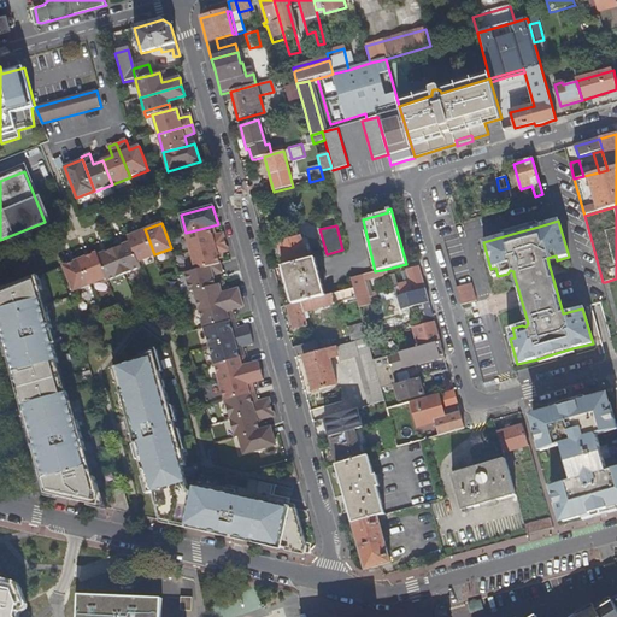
[(210,227),(186,233),(192,252),(225,242),(223,233),(216,235),(212,236),(210,227)]
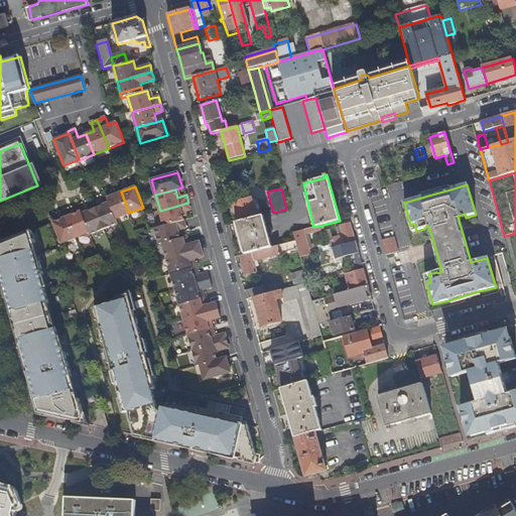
[(129,213),(121,191),(113,195),(107,198),(108,200),(109,203),(115,219),(129,213)]
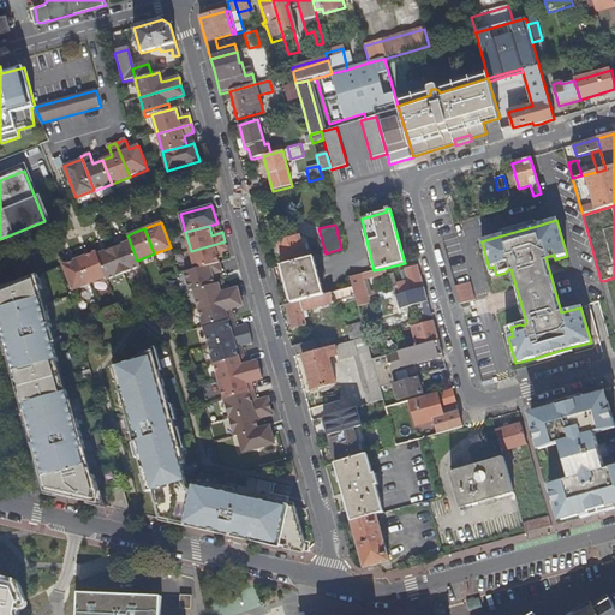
[(278,243),(284,266),(306,258),(300,236),(278,243)]
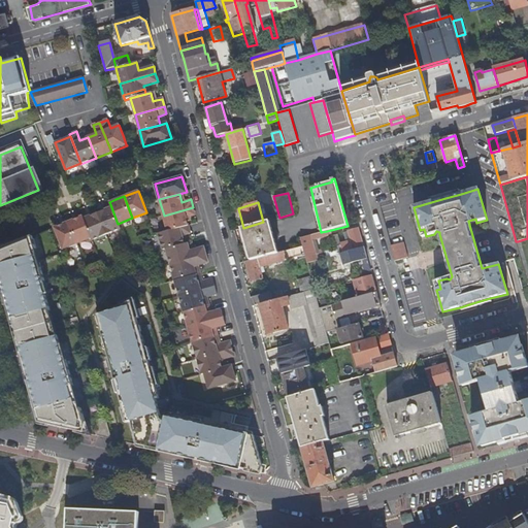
[(97,212),(106,234),(120,228),(118,224),(111,207),(103,210),(97,212)]
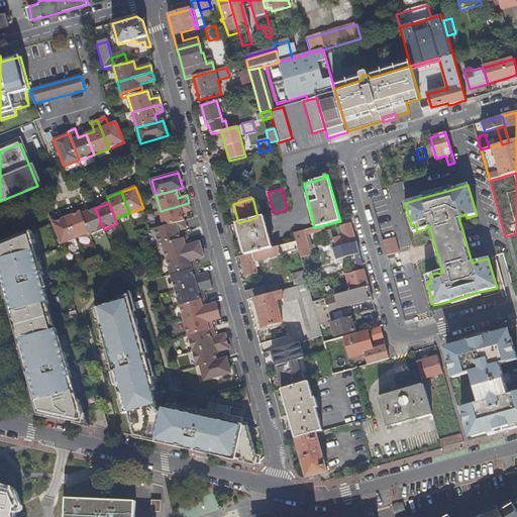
[(191,210),(189,203),(161,211),(165,226),(185,220),(183,215),(182,212),(187,211),(191,210)]
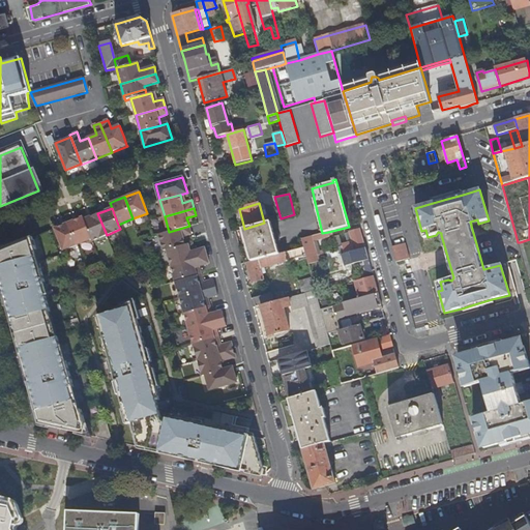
[(91,238),(92,240),(107,235),(97,213),(91,216),(83,219),(91,238)]
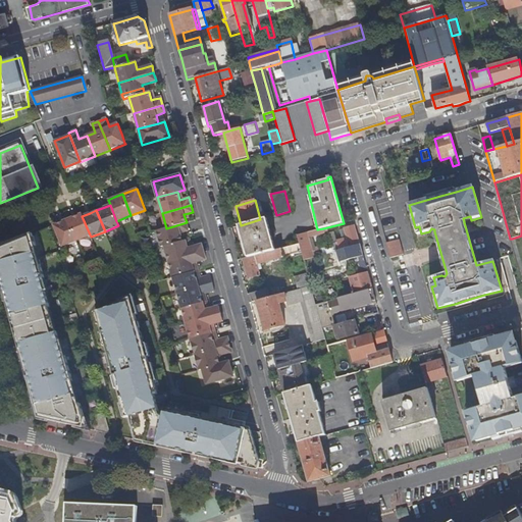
[(81,213),(67,218),(76,241),(90,235),(82,216),(81,213)]
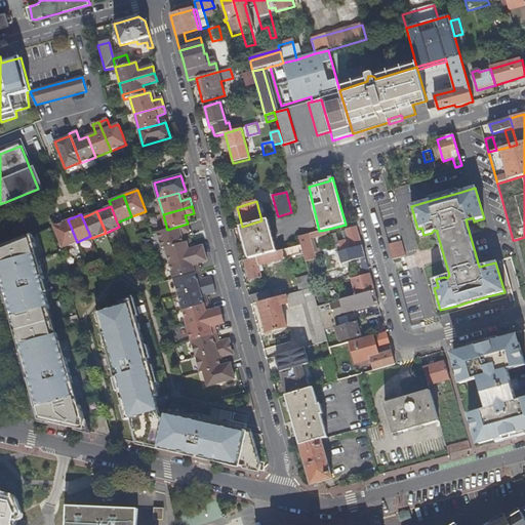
[(77,242),(68,219),(54,226),(63,247),(77,242)]
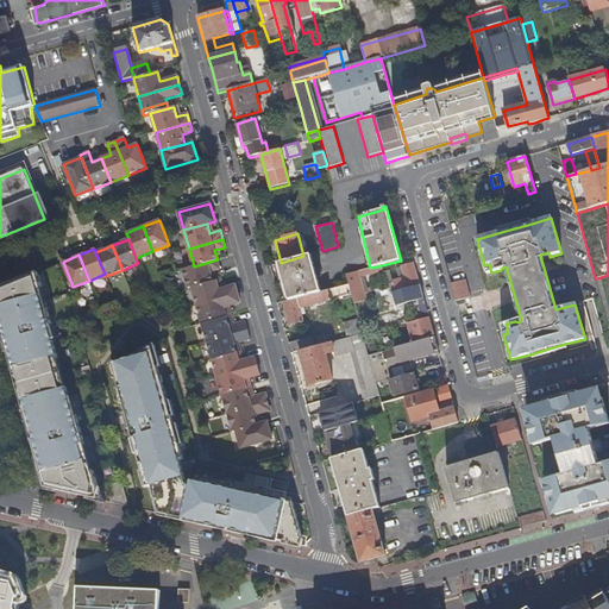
[(278,263),(288,301),(315,294),(320,292),(311,255),(303,256),(281,263),(278,263)]
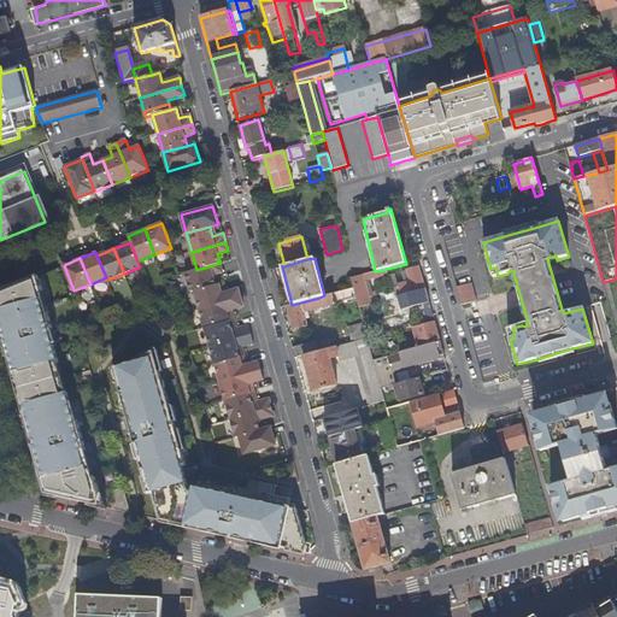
[(223,272),(221,263),(197,270),(186,272),(191,292),(194,291),(216,285),(213,278),(213,275),(218,274),(223,272)]
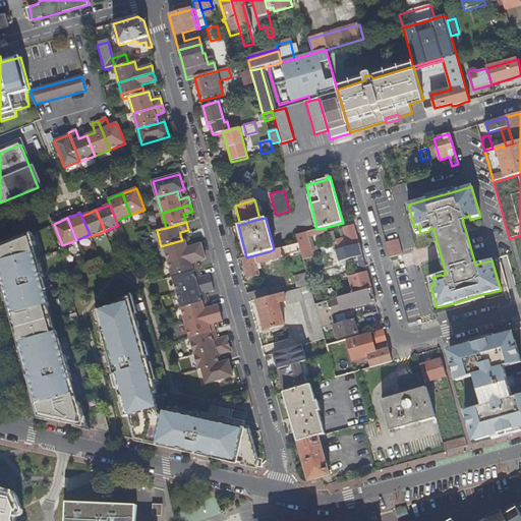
[(355,229),(354,226),(343,229),(346,238),(336,240),(338,250),(359,244),(355,229)]
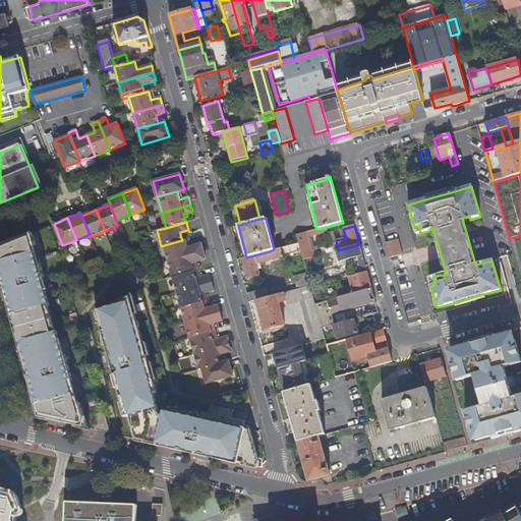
[(324,232),(323,228),(316,229),(296,235),(298,243),(302,259),(312,256),(307,237),(317,235),(324,232)]
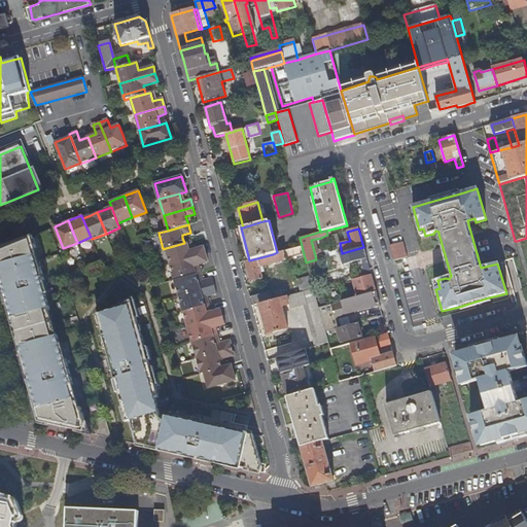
[(33,236),(0,248),(0,280),(8,310),(39,422),(84,433),(86,425),(81,409),(80,409),(77,410),(74,397),(73,397),(70,386),(74,385),(67,360),(62,361),(59,350),(61,349),(58,337),(54,338),(50,328),(45,310),(49,309),(42,281),(44,280),(41,268),(37,269),(32,248),(36,248),(33,236)]
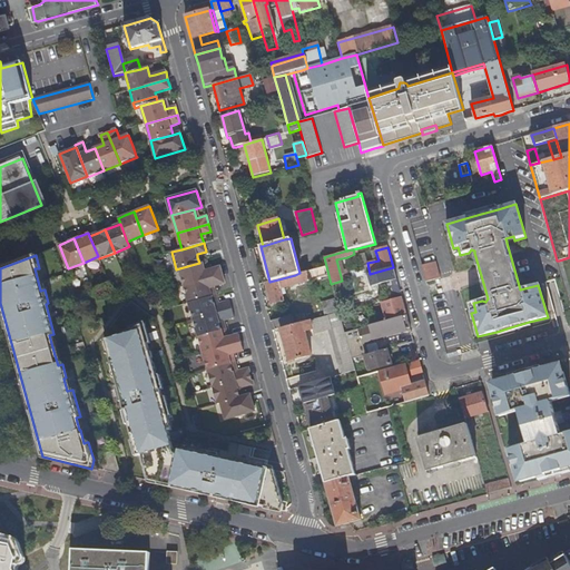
[(569,257),(559,261),(569,296),(569,257)]
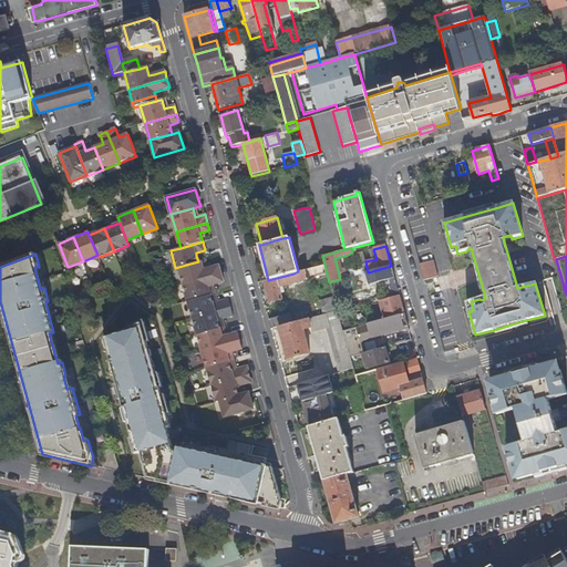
[(203,267),(202,260),(198,261),(178,267),(183,284),(222,274),(219,265),(208,268),(207,268),(203,267)]
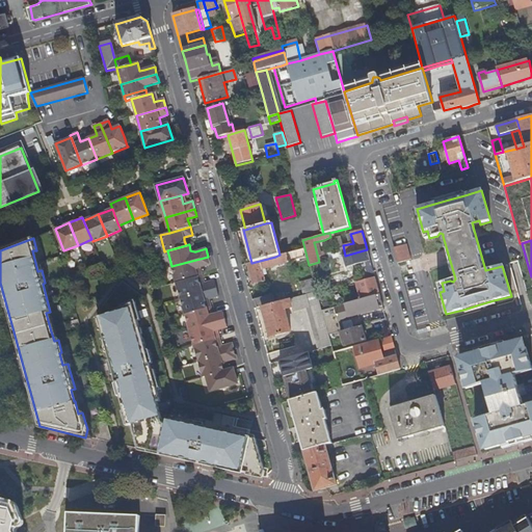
[(406,244),(394,248),(398,264),(410,260),(406,244)]
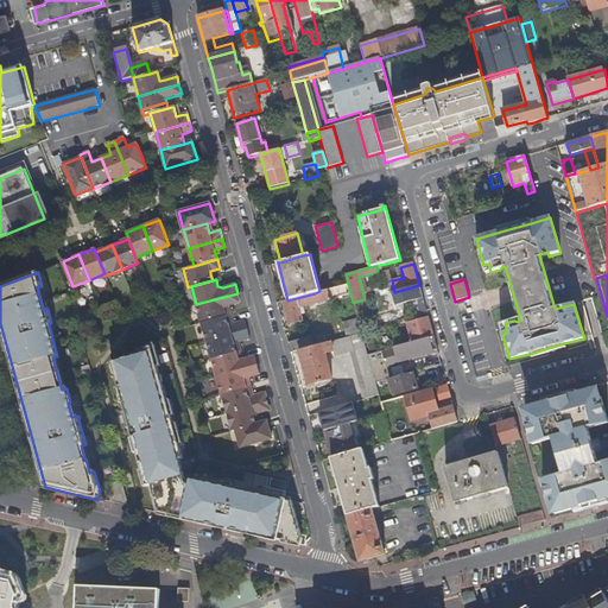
[(419,285),(394,292),(391,292),(396,305),(418,299),(420,308),(425,305),(422,292),(419,285)]
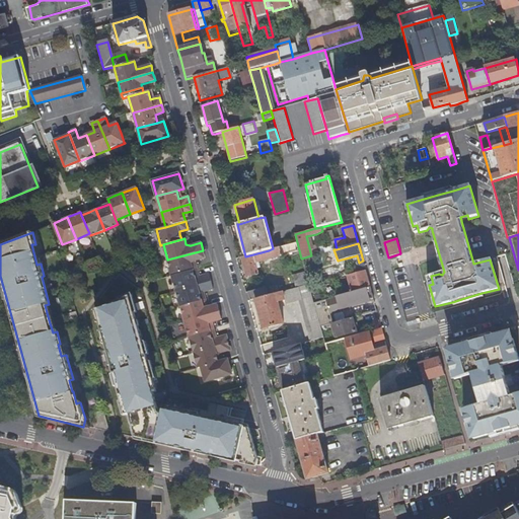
[(41,264),(35,244),(31,244),(36,265),(41,264)]
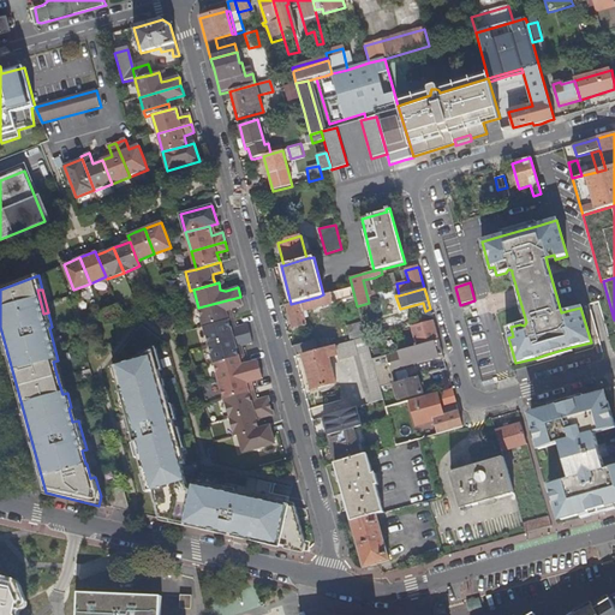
[(381,300),(395,296),(394,290),(378,293),(381,300)]
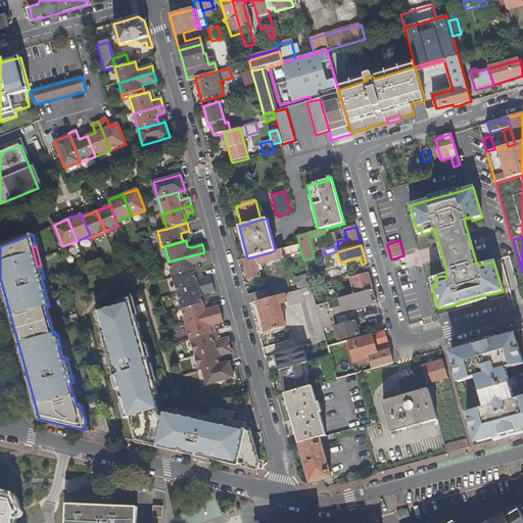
[(247,258),(243,259),(249,279),(260,276),(257,265),(282,257),(281,254),(288,252),(288,250),(290,249),(289,247),(275,250),(271,252),(247,258)]
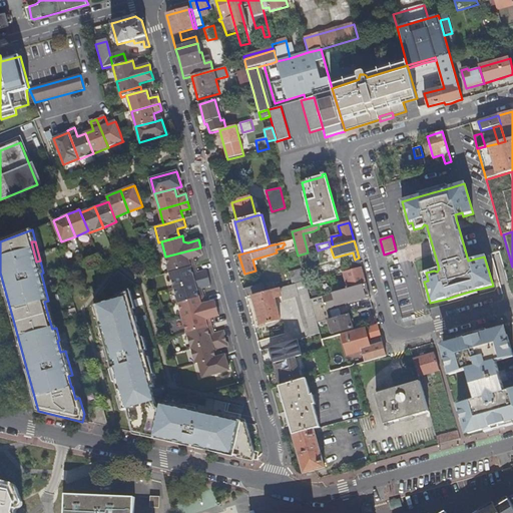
[(202,254),(200,247),(165,257),(170,273),(190,267),(189,261),(191,258),(193,258),(202,254)]
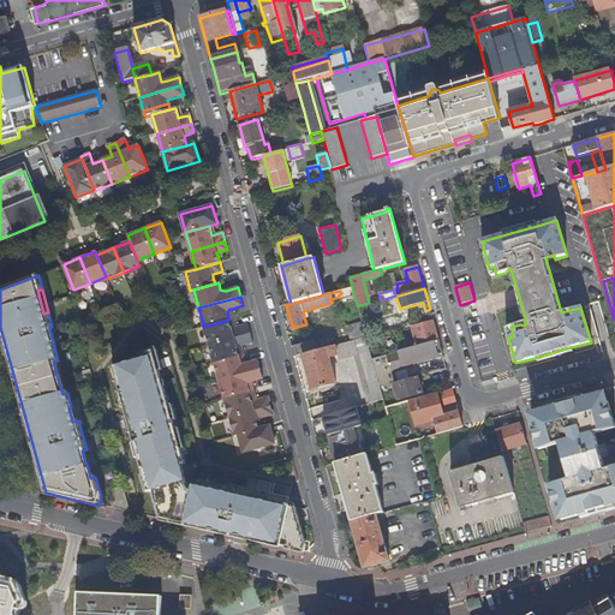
[(359,312),(360,320),(374,317),(369,303),(357,306),(359,312)]
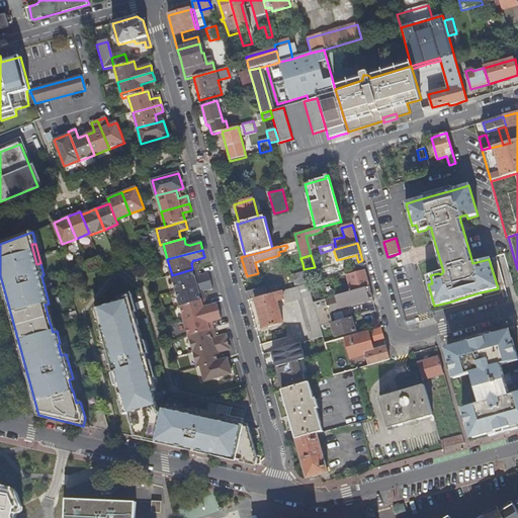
[(295,286),(308,283),(308,282),(304,269),(303,263),(290,267),(295,286)]
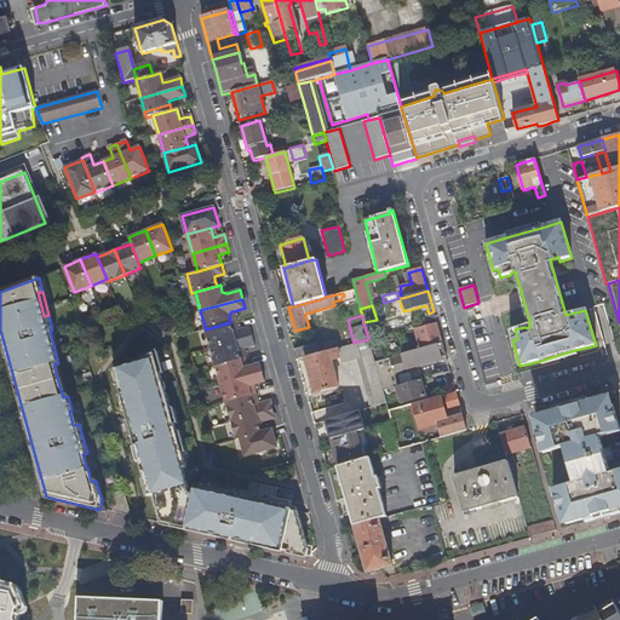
[(230,322),(206,329),(211,348),(253,336),(251,327),(239,329),(236,331),(233,328),(230,322)]
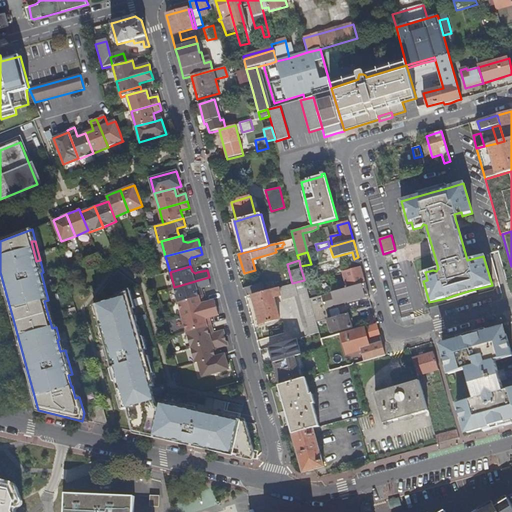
[(347,287),(365,282),(362,271),(361,268),(343,273),(347,287)]
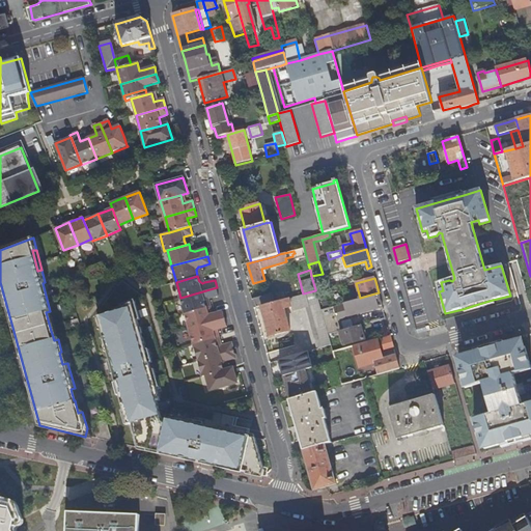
[(219,296),(217,287),(180,298),(185,313),(206,307),(205,302),(206,299),(208,298),(219,296)]
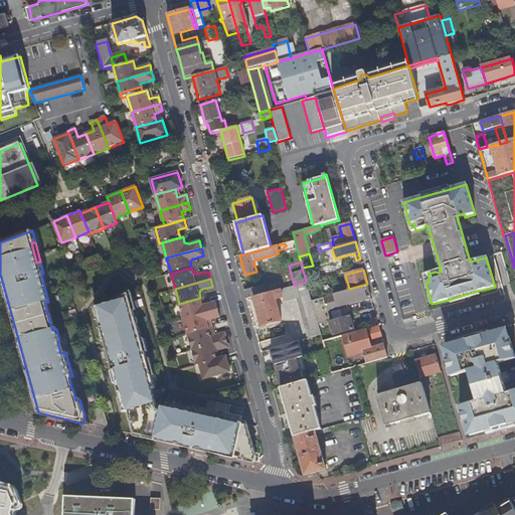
[(293,286),(281,289),(282,297),(283,301),(296,297),(308,338),(321,334),(318,324),(311,300),(306,282),(294,285),(293,286)]
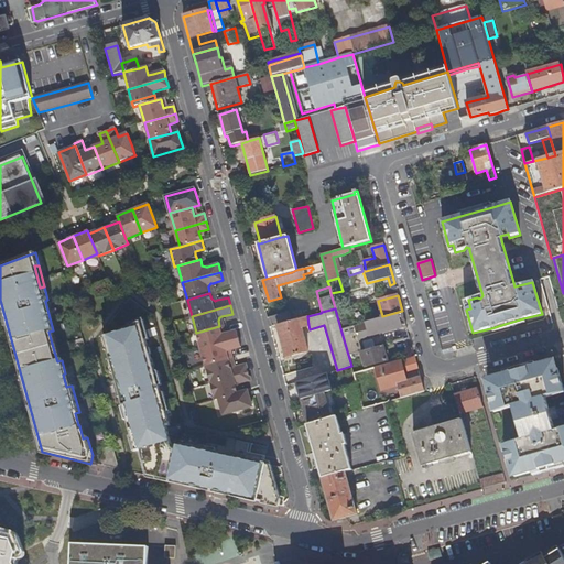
[(270,317),(273,326),(278,325),(303,317),(301,311),(290,312),(270,317)]
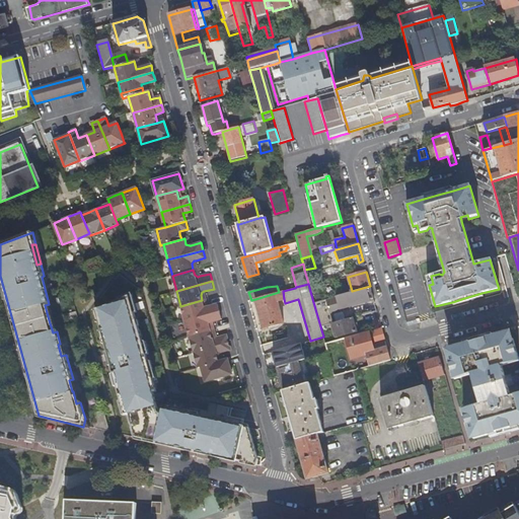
[(364,302),(373,299),(370,286),(352,291),(336,296),(340,309),(349,306),(349,304),(364,300),(364,302)]
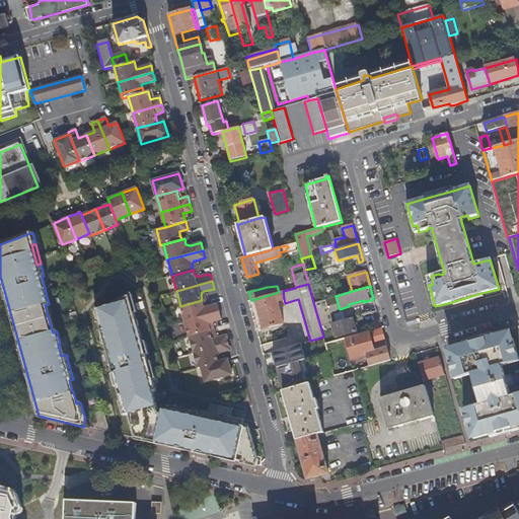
[(279,292),(255,299),(260,313),(258,314),(261,320),(262,320),(264,328),(284,322),(278,301),(284,299),(283,291),(279,292)]
